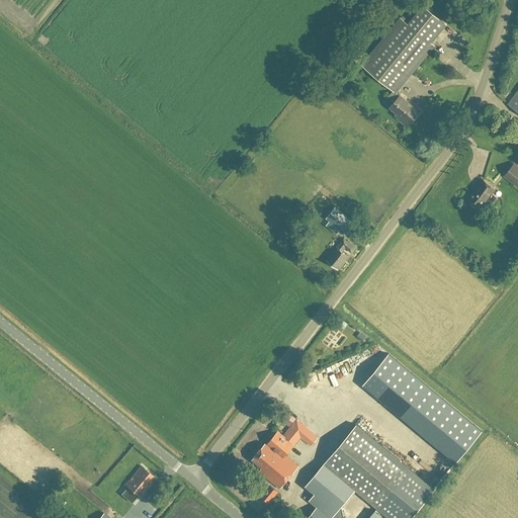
[(399,96),(396,93),(434,47),(431,44),(446,25),(423,6),(408,24),(400,18),(361,66),(394,92),(387,99),(393,103),(390,108),(410,124),(419,112),(400,96),(399,96)]
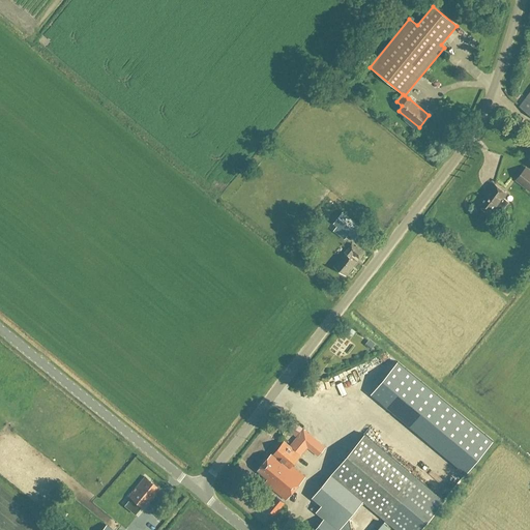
[(364,61),(375,48),(367,41),(357,55),(364,61)]
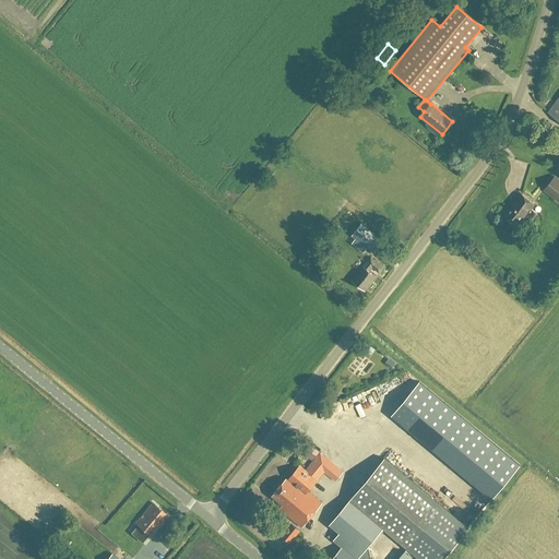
[(558,98),(548,113),(558,120),(558,98)]
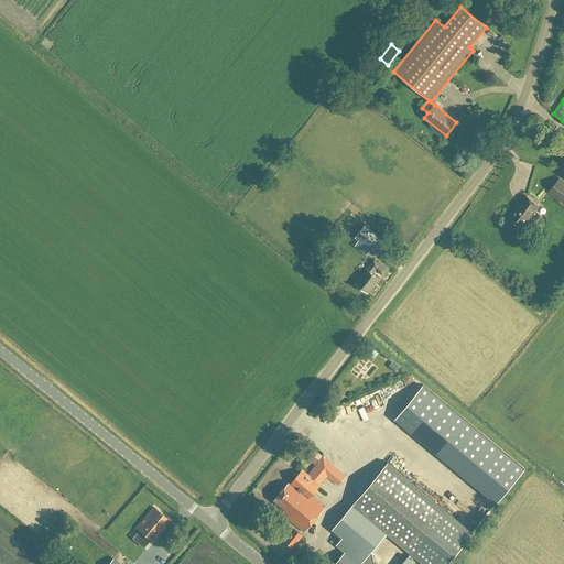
[(550,192),(559,199),(563,203),(563,182),(560,180),(550,192)]
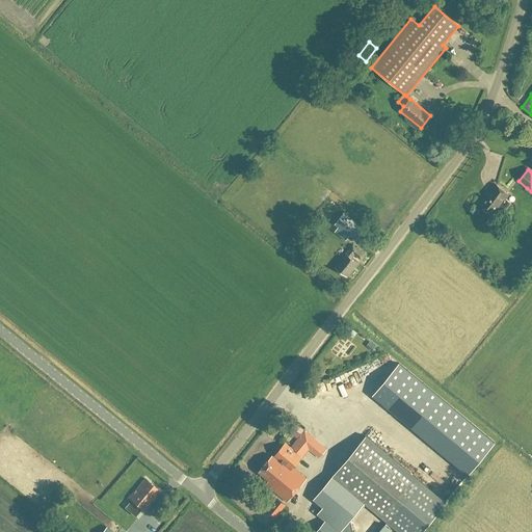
[(494,214),(508,194),(496,184),(480,204),(494,214)]
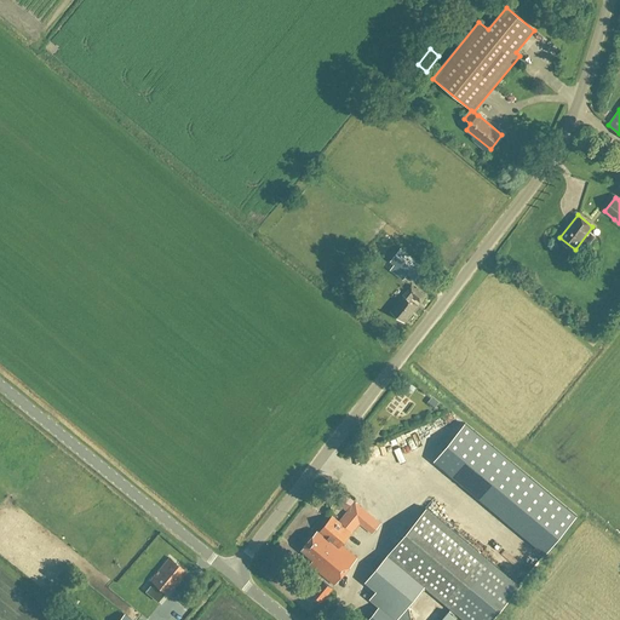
[(414,282),(425,268),(400,248),(390,263),(414,282)]
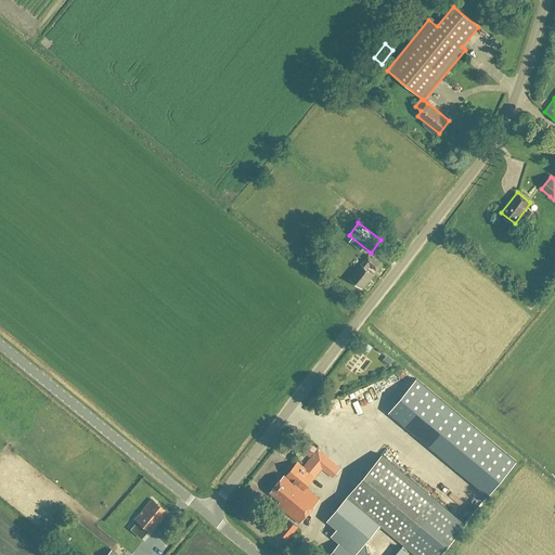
[(376,271),(381,266),(368,256),(349,280),(362,289),(373,275),(366,270),(370,266),(376,271)]
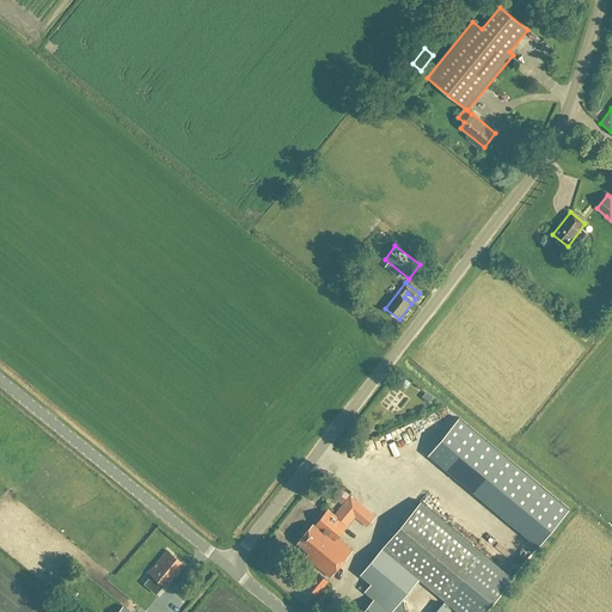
[(442,402),(415,435),(433,450),(452,465),(479,432),(460,416),(442,402)]
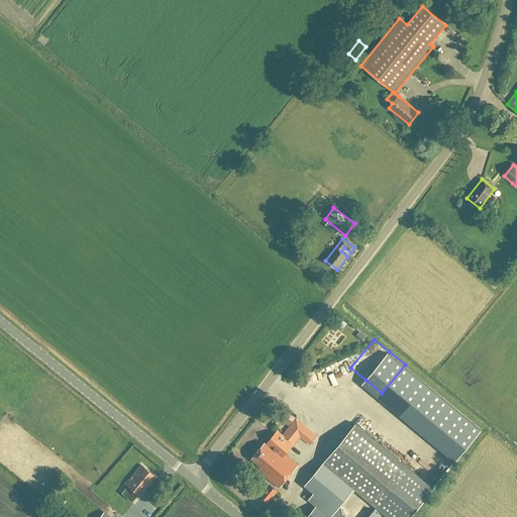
[(347,362),(340,363),(343,376),(350,375),(347,362)]
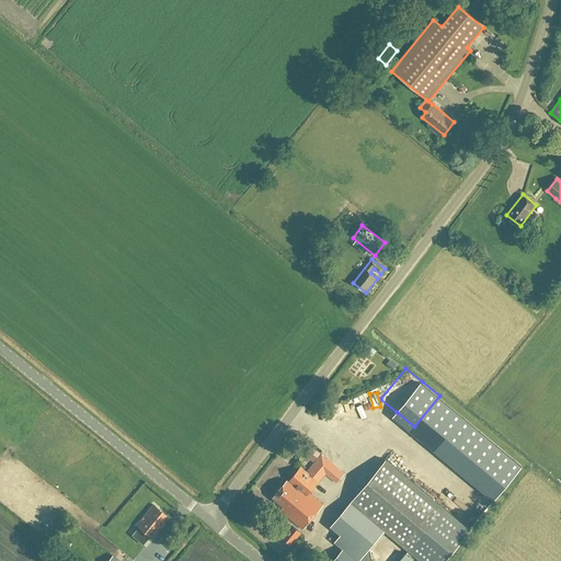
[(386,418),(376,436),(386,441),(382,447),(395,454),(399,444),(392,441),(396,436),(392,434),(398,423),(386,418)]
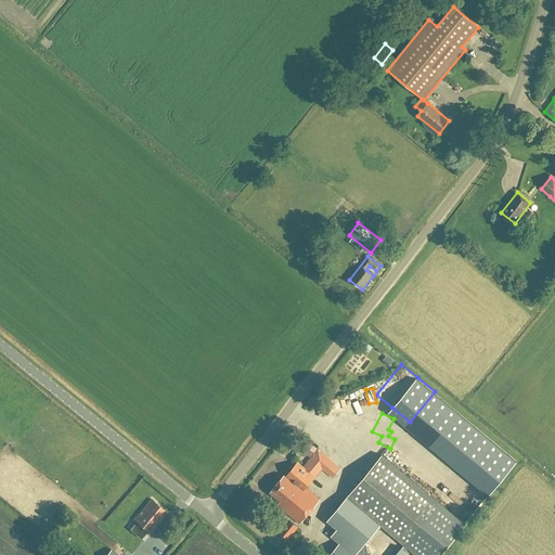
[(308,440),(300,449),(309,457),(317,449),(308,440)]
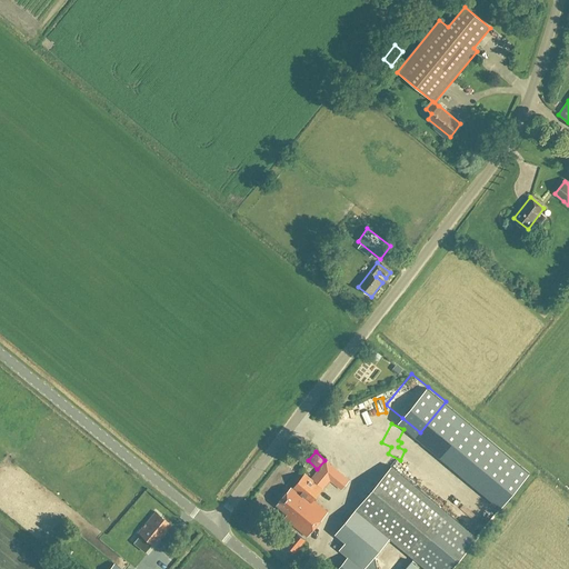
[(341,491),(349,482),(326,462),(310,479),(305,475),(292,489),(290,487),(276,505),(287,515),(283,518),(307,538),(328,512),(312,500),(321,489),(322,490),(330,481),(341,491)]
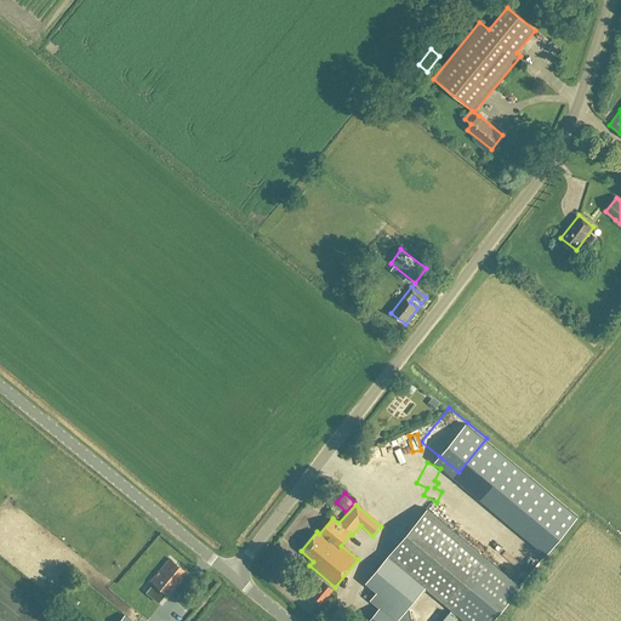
[(426,588),(454,611),(466,620),(493,620),(520,587),(493,564),(427,510),(388,557),(426,588)]
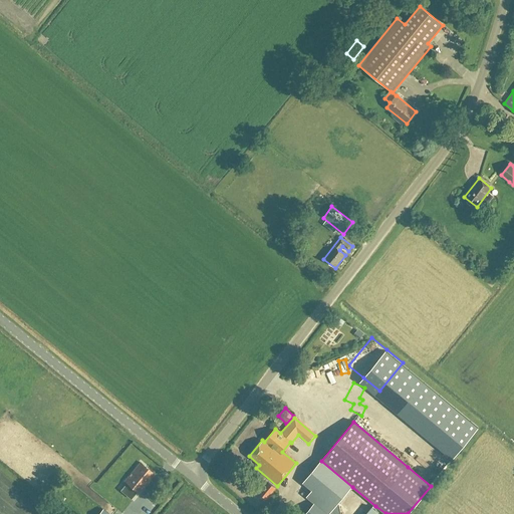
[(329,513),(352,487),(321,461),(300,486),(310,494),(304,500),(312,506),(305,513),(329,513)]
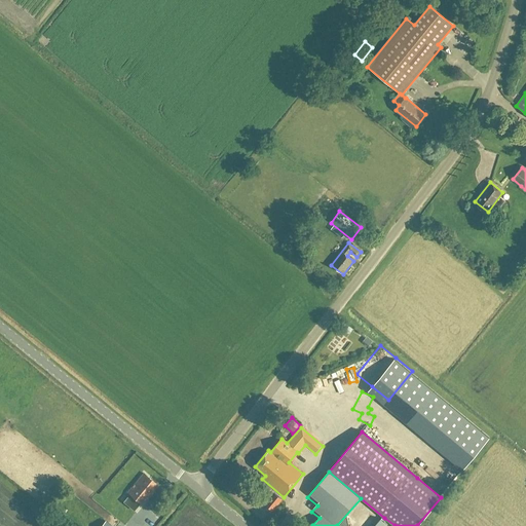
[(143,475),(127,493),(142,505),(157,486),(143,475)]
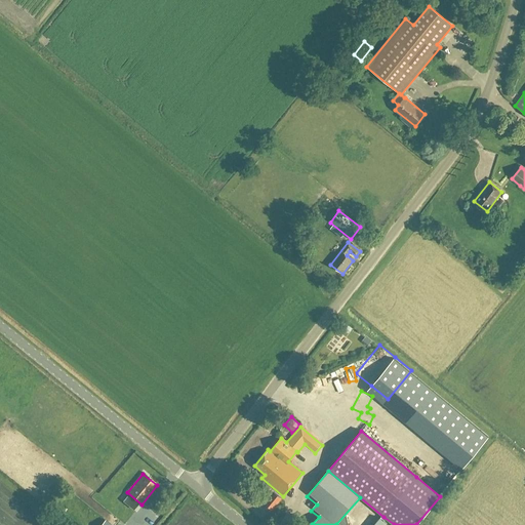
[(274,493),(265,505),(272,511),(282,499),(274,493)]
